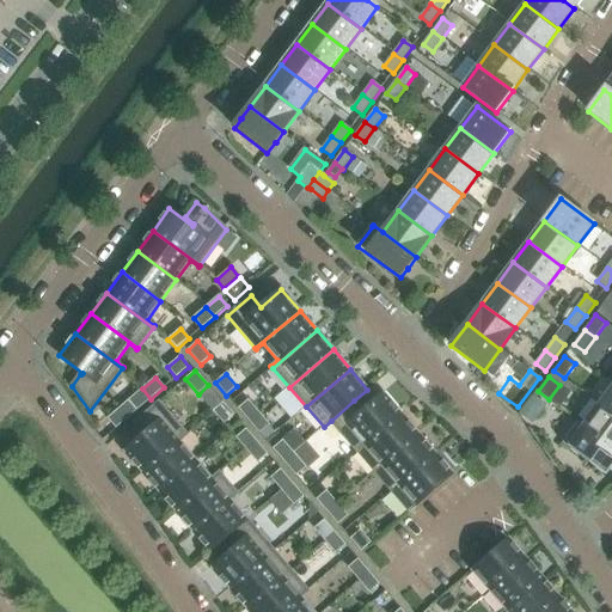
[(611,381),(610,380),(609,381),(611,384),(611,386),(599,404),(611,414),(611,381)]
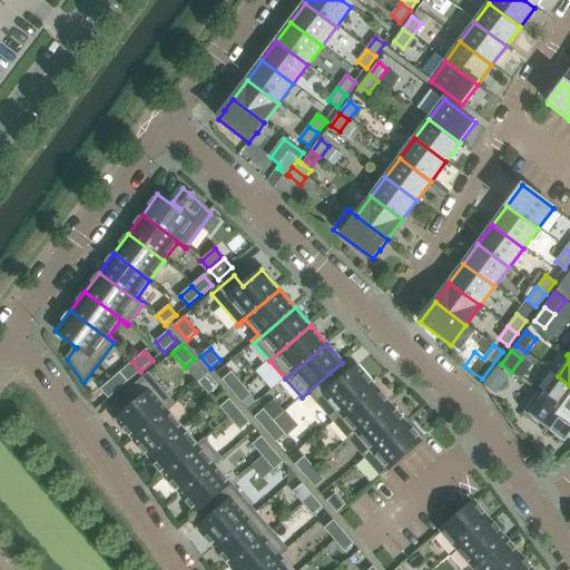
[(522,380),(532,366),(521,359),(511,372),(522,380)]
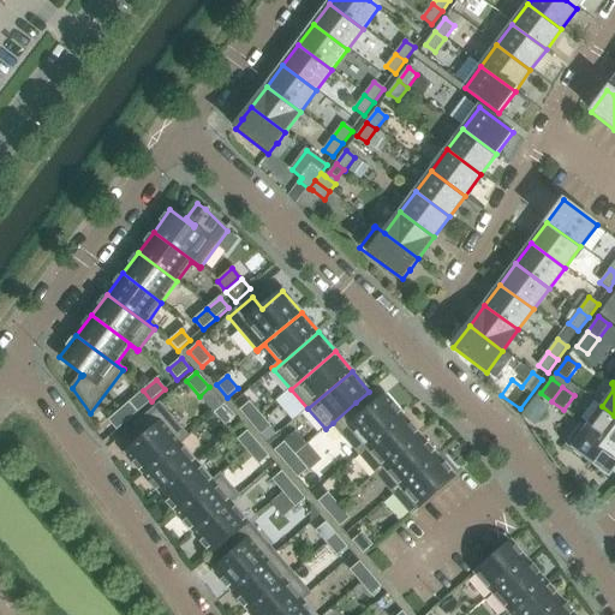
[(117,431),(151,401),(143,390),(129,402),(108,422),(117,431)]
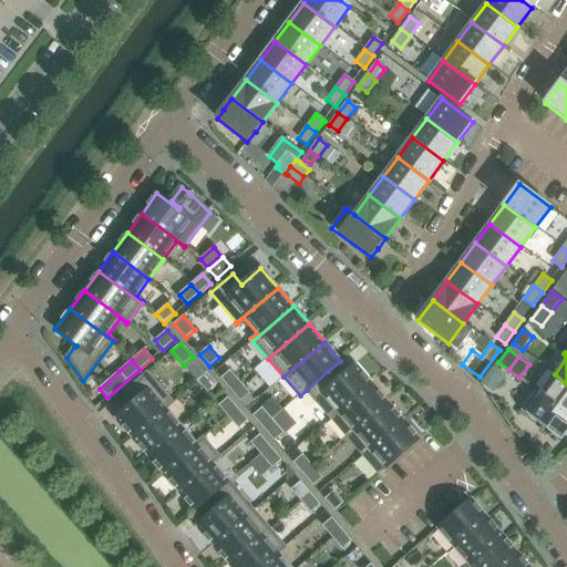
[(337,381),(328,371),(307,390),(317,402),(323,397),(337,412),(330,418),(331,419),(372,384),(356,364),(337,381)]
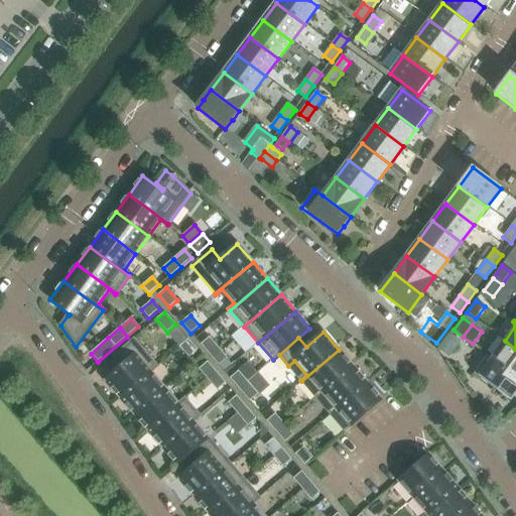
[(219,348),(210,338),(201,345),(210,356),(219,348)]
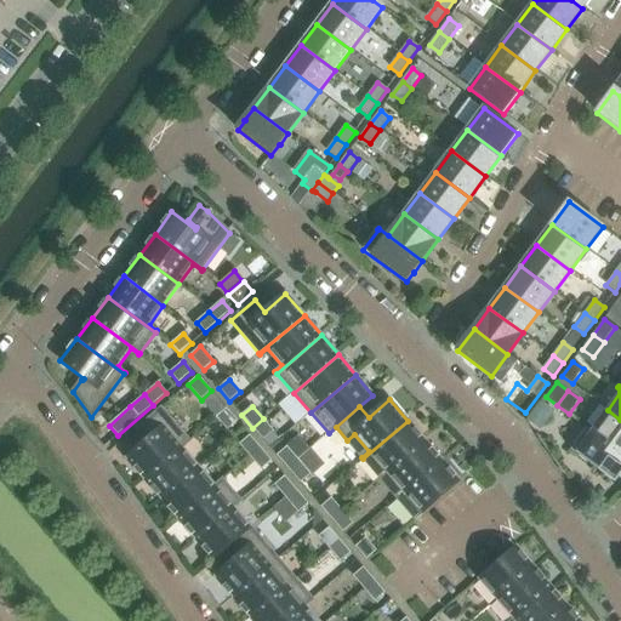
[(144,479),(189,440),(161,409),(137,429),(147,440),(126,459),(144,479)]
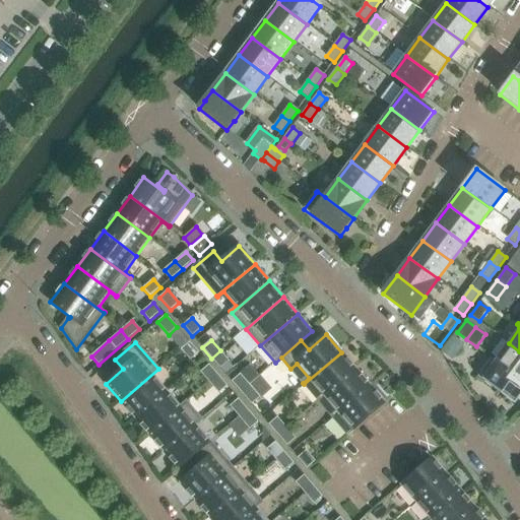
[(199,353),(190,342),(181,349),(190,361),(199,353)]
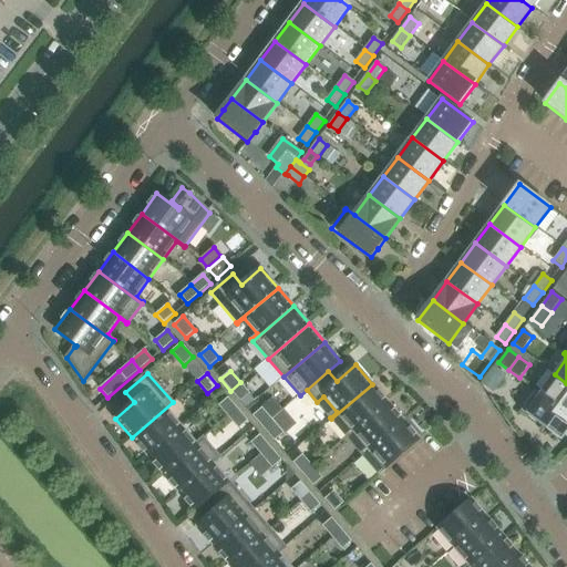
[(566,383),(555,374),(542,392),(537,389),(536,391),(566,413),(566,383)]
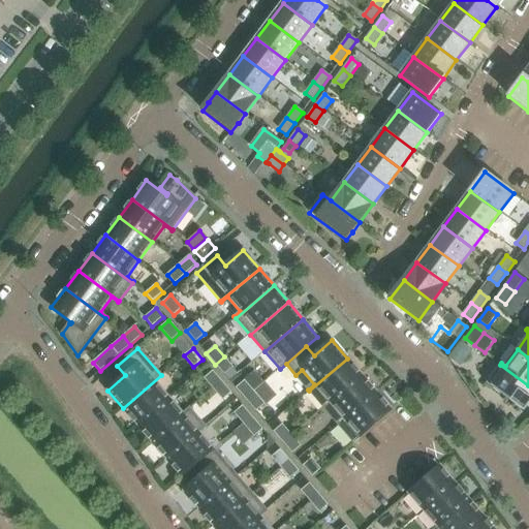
[(234,368),(224,356),(215,365),(224,375),(234,368)]
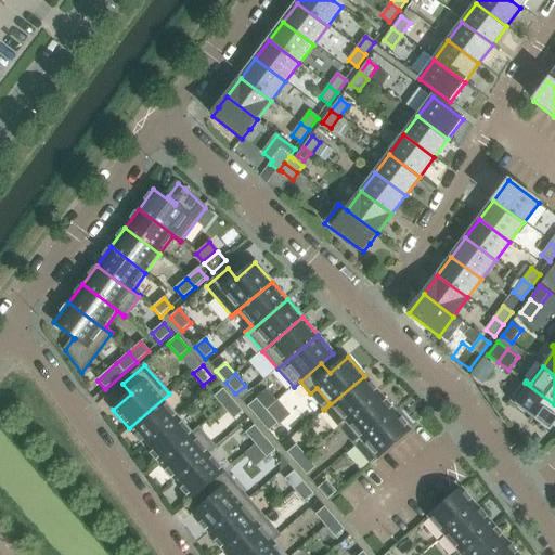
[(339,428),(379,394),(364,376),(324,410),(339,428)]
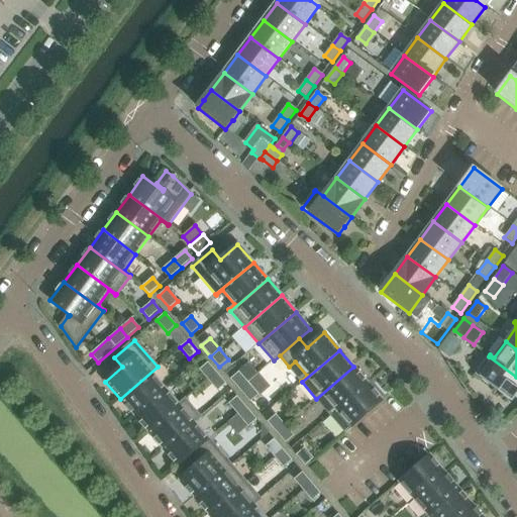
[(516,395),(516,377),(489,356),(475,375),(512,402),(516,395)]
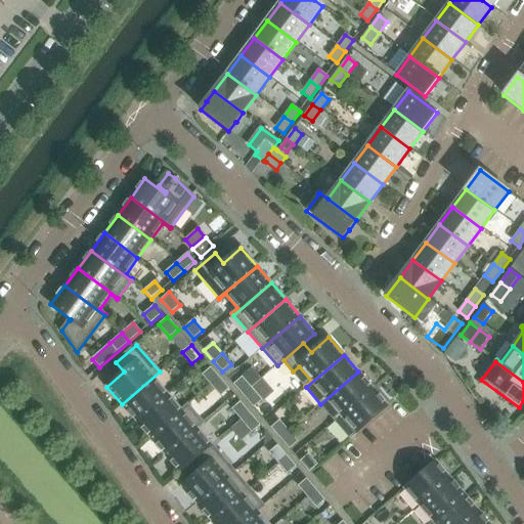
[(220,379),(211,367),(202,376),(211,386),(220,379)]
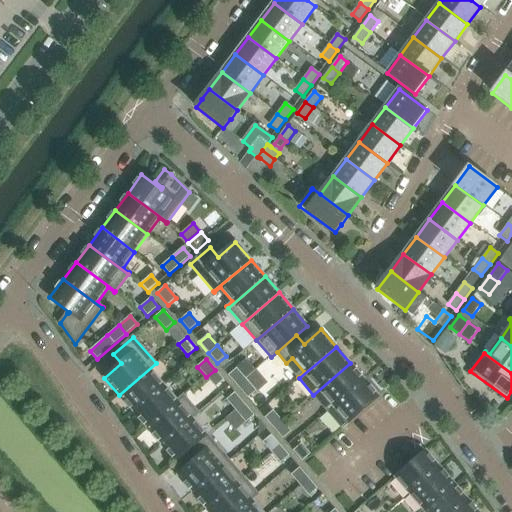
[(133,411),(164,385),(151,370),(157,365),(156,363),(119,395),(133,411)]
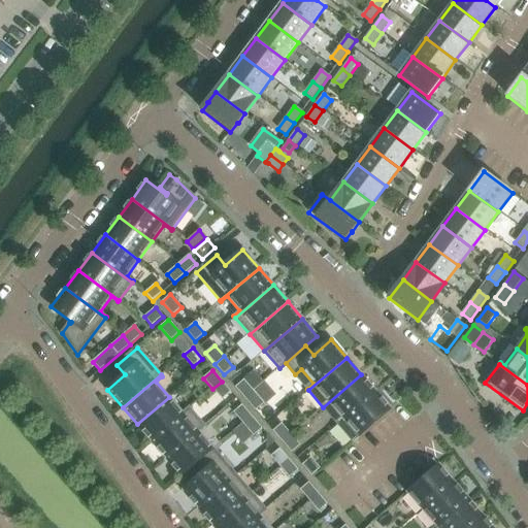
[(337,424),(375,391),(361,374),(323,407),(337,424)]
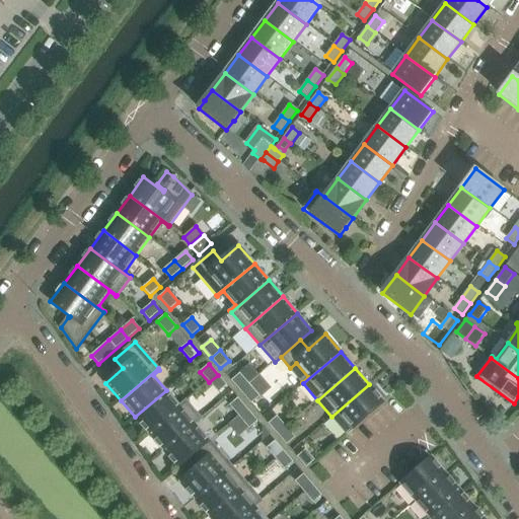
[(249,385),(240,374),(231,381),(241,392),(249,385)]
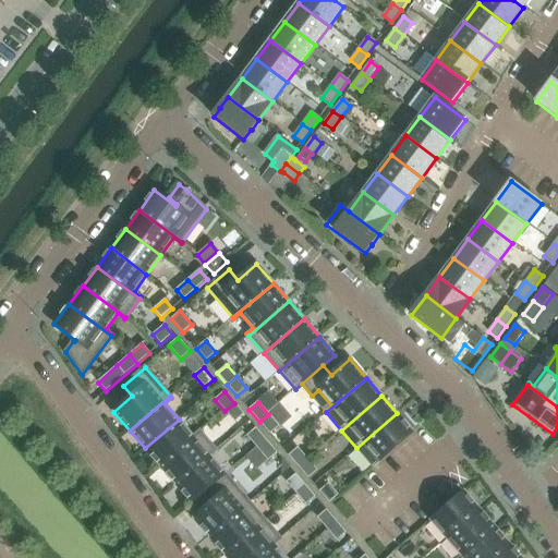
[(244,414),(234,403),(225,411),(234,423),(244,414)]
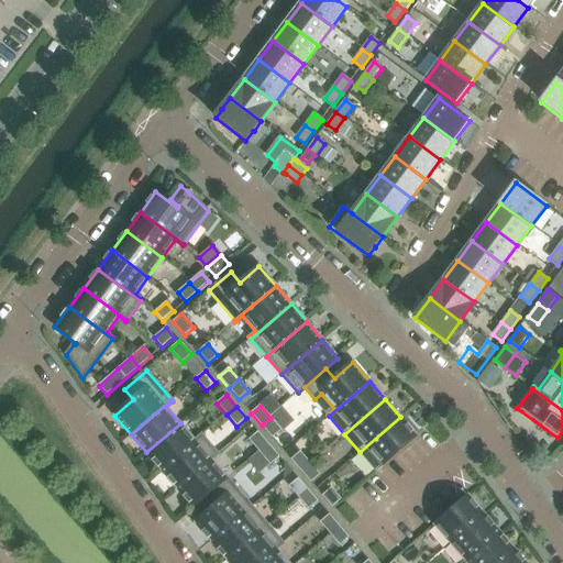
[(376,471),(417,437),(400,417),(360,452),(376,471)]
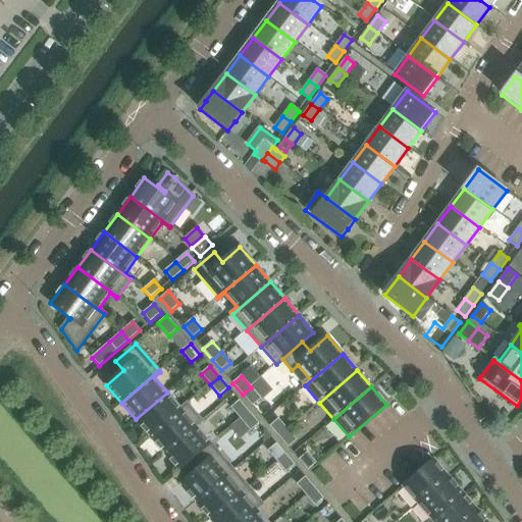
[(261,399),(251,387),(243,395),(253,407),(261,399)]
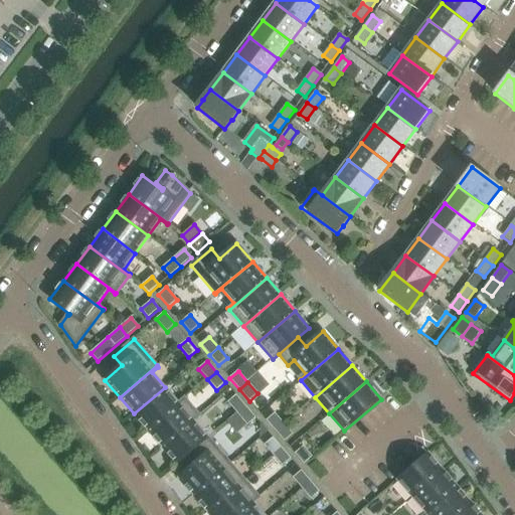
[(148,431),(185,398),(184,397),(178,402),(165,387),(134,413),(148,431)]
